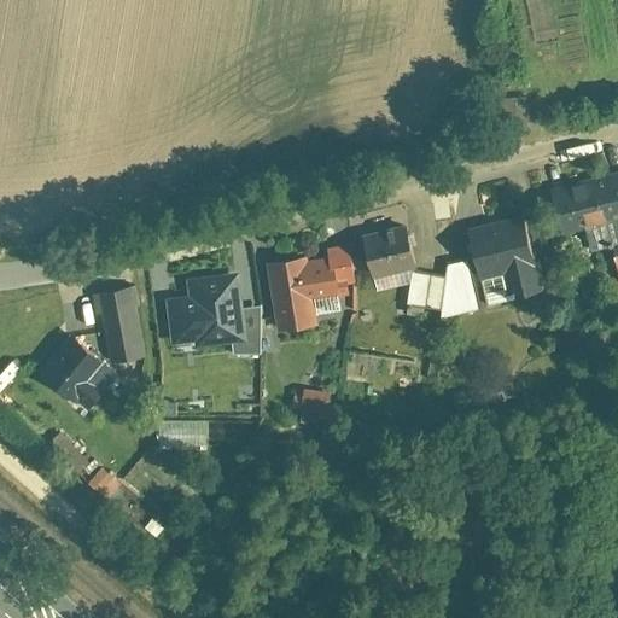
[(617,175),(553,192),(564,238),(617,223),(617,175)]
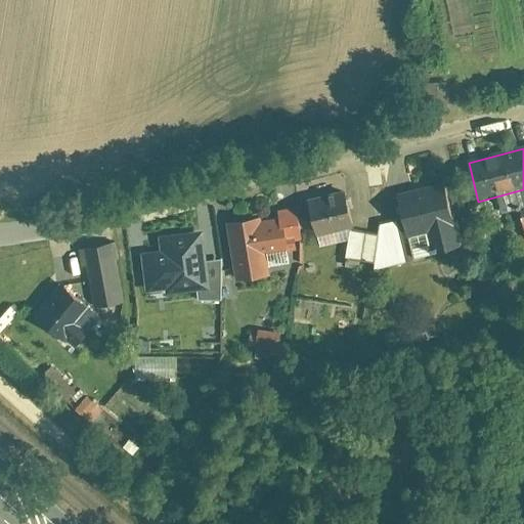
[(444,184),(398,197),(409,237),(430,232),(436,256),(462,249),(444,184)]
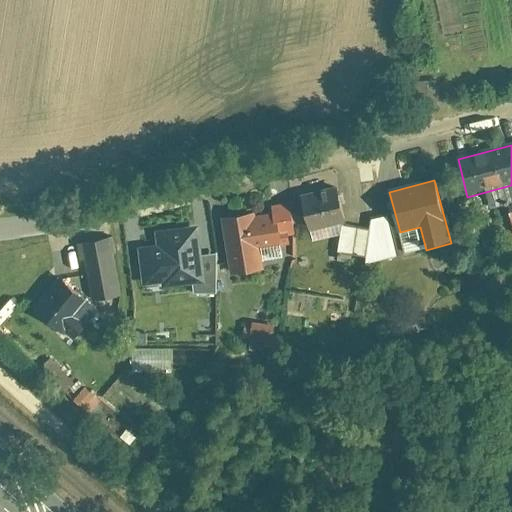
[(338,192),(302,201),(310,231),(345,223),(338,192)]
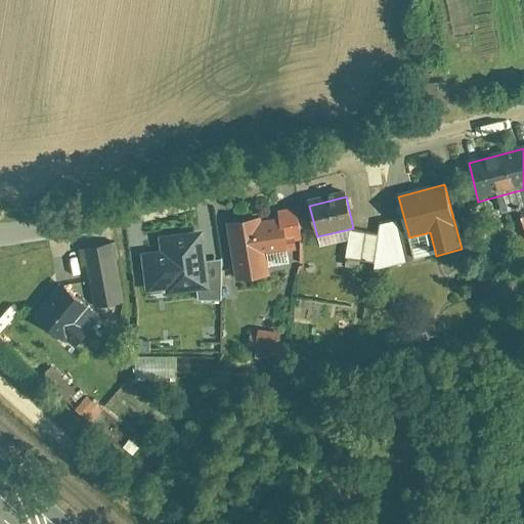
[(227,211),(235,272),(264,269),(263,261),(288,258),(286,244),(298,243),(297,234),(302,233),(298,201),(278,203),(279,210),(261,212),(260,206),(227,211)]
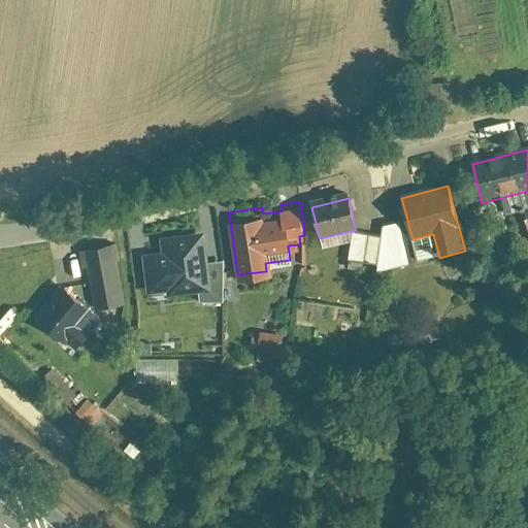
[(376,266),(375,271),(410,268),(400,225),(381,230),(380,238),(376,266)]
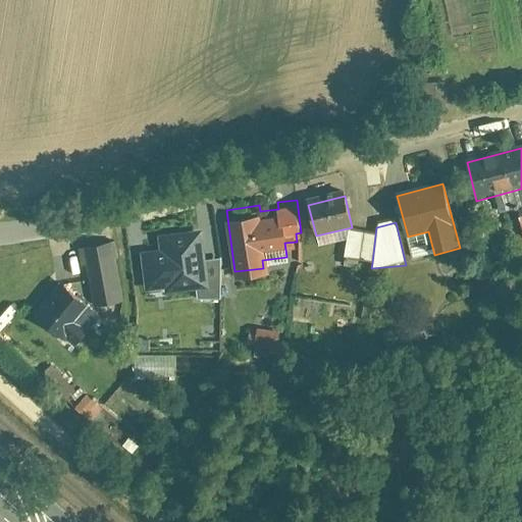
[(206,283),(199,232),(162,237),(164,252),(145,254),(148,277),(167,274),(169,288),(206,283)]
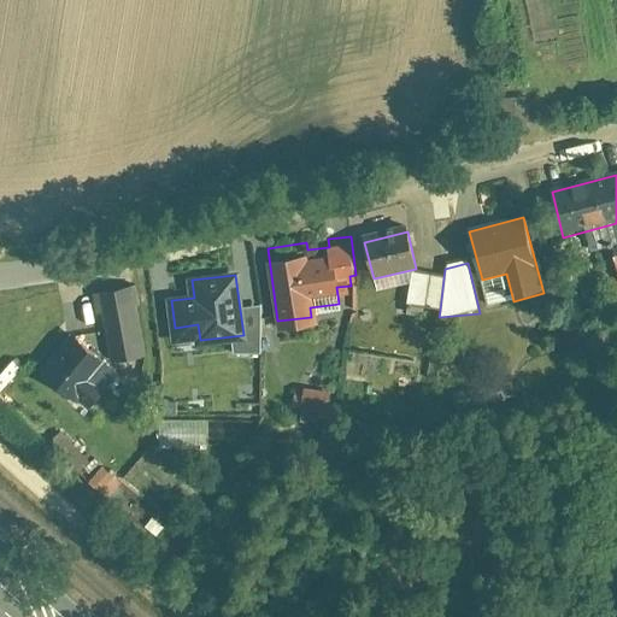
[(444,278),(416,275),(410,305),(440,311),(444,278)]
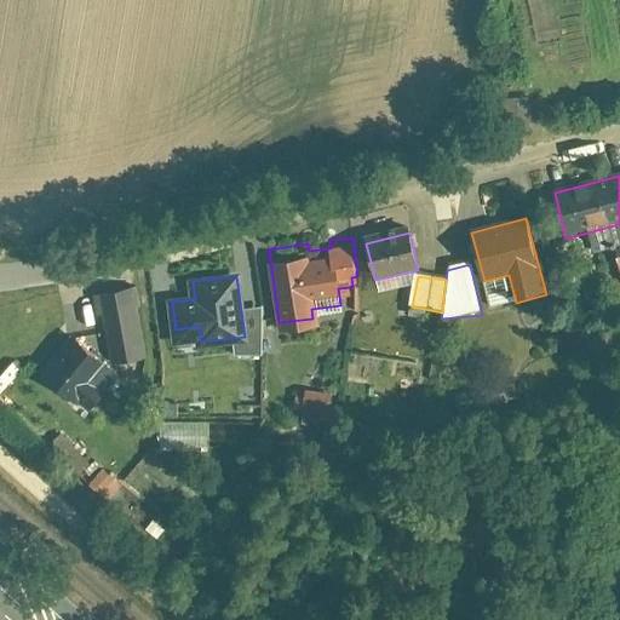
[(98,292),(112,366),(148,359),(135,286),(98,292)]
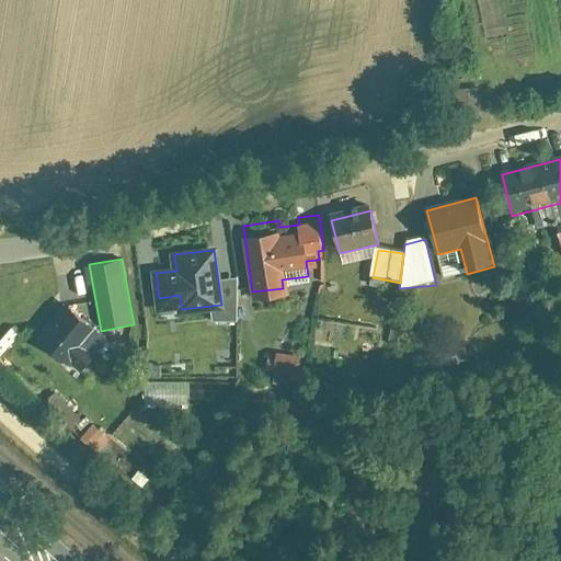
[(78,375),(106,340),(65,306),(36,341),(78,375)]
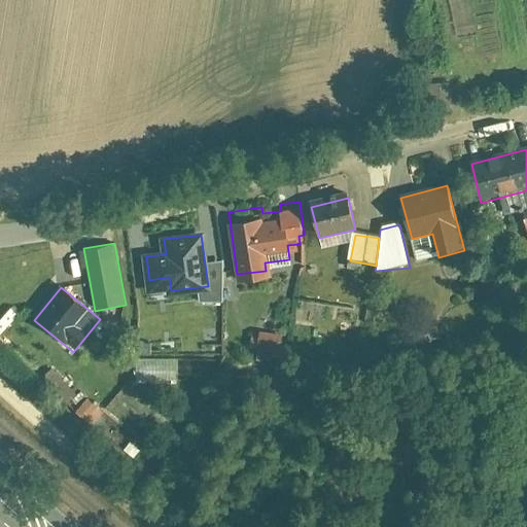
[(252,326),(246,378),(289,383),(292,360),(278,358),(282,330),(252,326)]
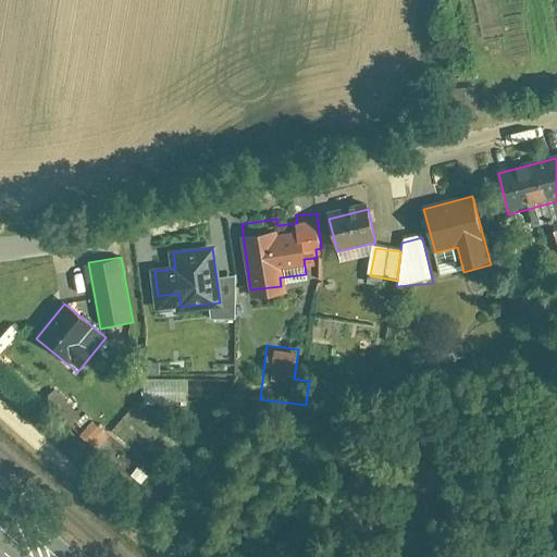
[(140,481),(160,492),(175,465),(186,471),(201,445),(172,428),(140,481)]
